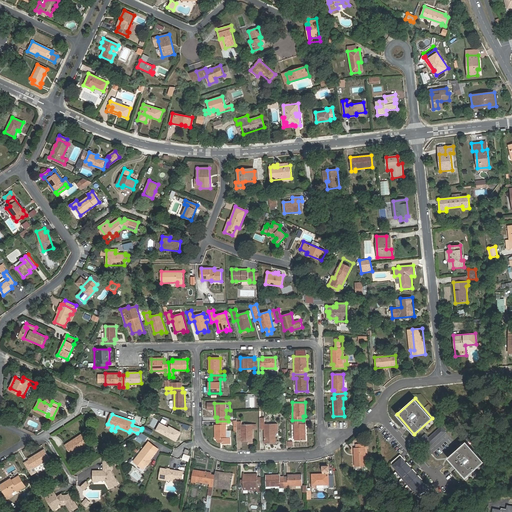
[(259,418),(260,429),(264,429),(265,441),(272,441),(272,443),(276,443),(276,424),(264,424),(264,418),(259,418)]
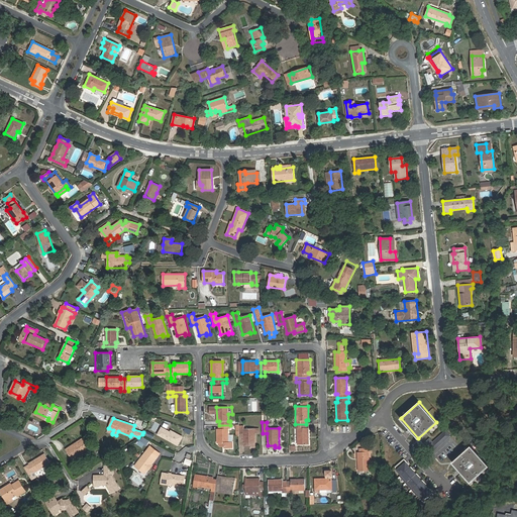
[(306,424),(295,424),(295,428),(297,428),(297,444),(309,444),(308,428),(306,428),(306,424)]
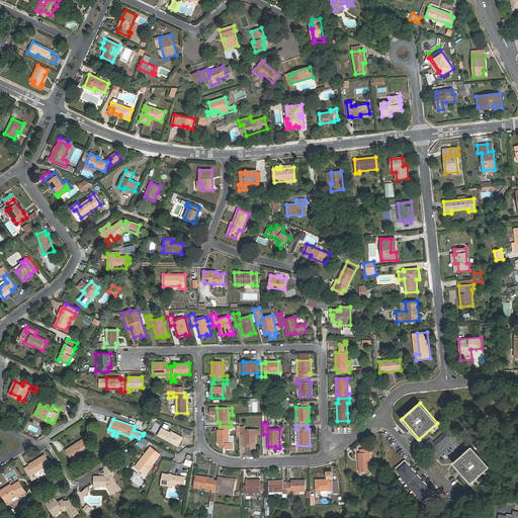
[(231,430),(231,426),(220,426),(220,430),(218,430),(218,443),(220,443),(220,446),(225,445),(225,449),(233,449),(233,443),(229,443),(229,430),(231,430)]
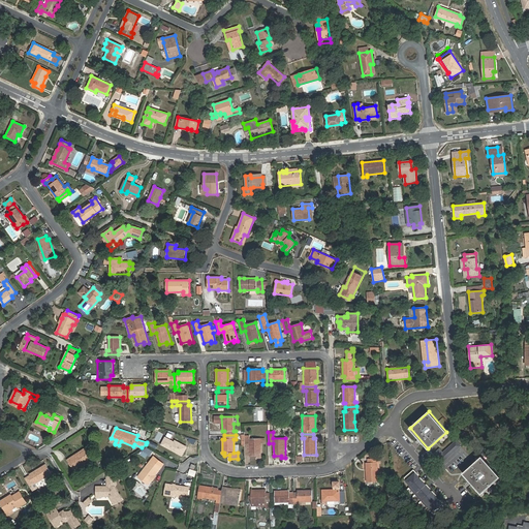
[(244,435),(245,456),(257,456),(257,458),(261,458),(261,443),(260,439),(249,439),(249,435),(244,435)]
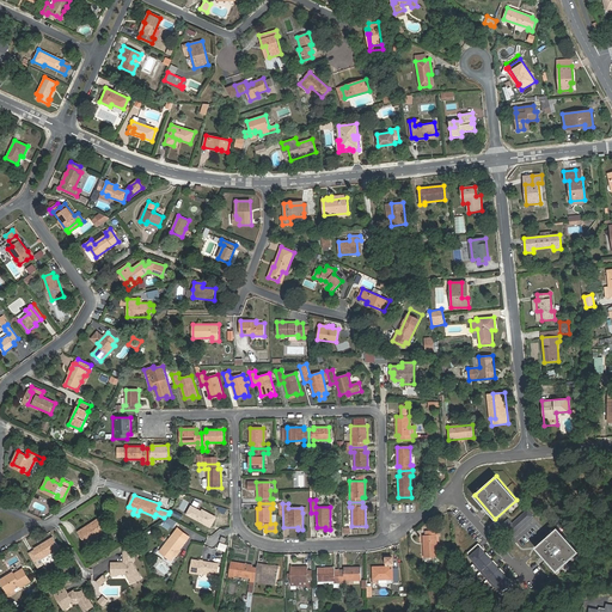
[(191,506),(188,514),(210,526),(215,519),(215,516),(202,509),(201,512),(191,506)]
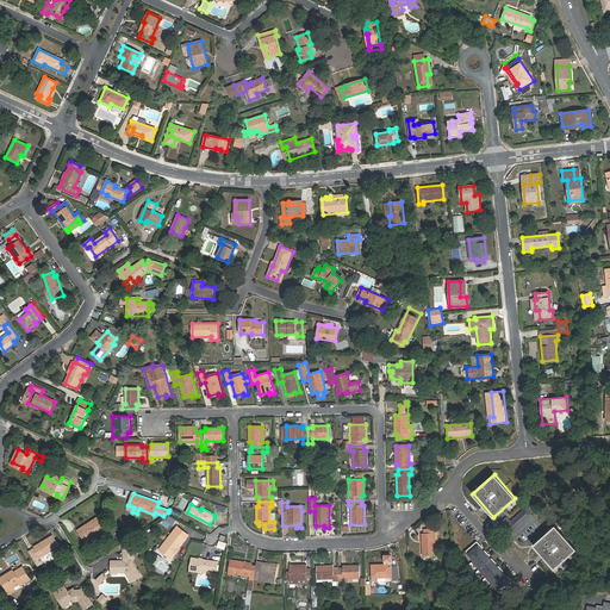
[(510,523),(505,528),(510,533),(530,514),(526,509),(510,523)]
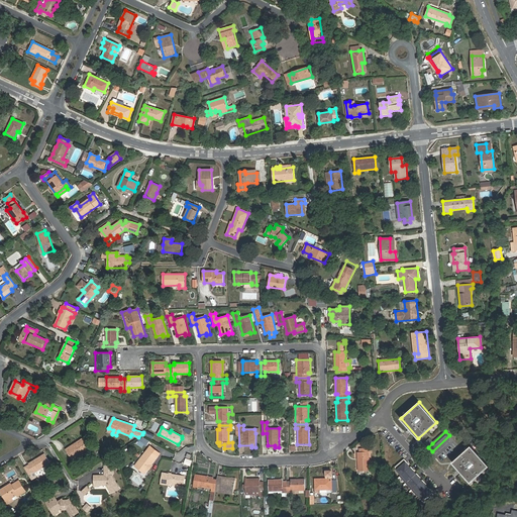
[(73,459),(81,453),(90,448),(84,437),(66,449),(73,459)]
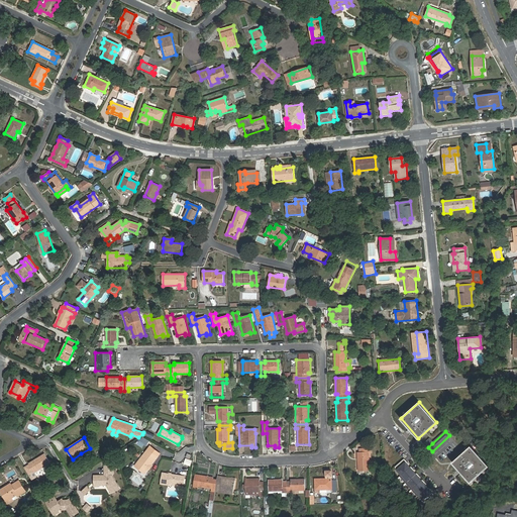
[(151,445),(148,449),(150,450),(158,456),(161,453),(151,445)]
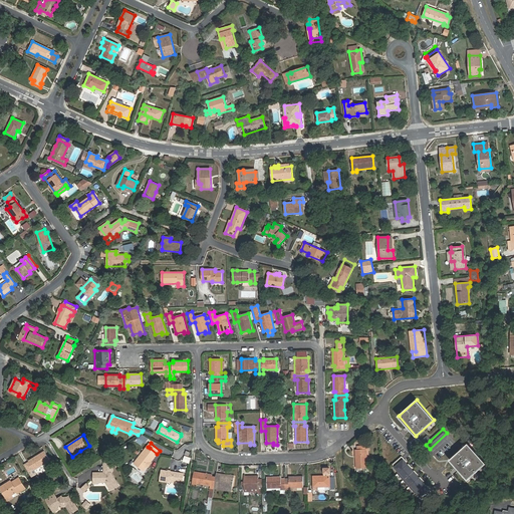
[(486,463),(468,444),(450,460),(468,480),(486,463)]
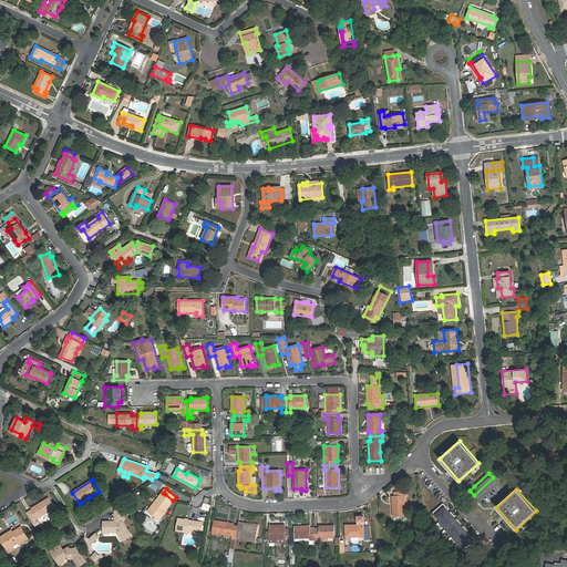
[(406,496),(406,492),(394,492),(395,496),(392,496),(393,516),(394,516),(394,521),(403,521),(403,515),(405,515),(404,496),(406,496)]
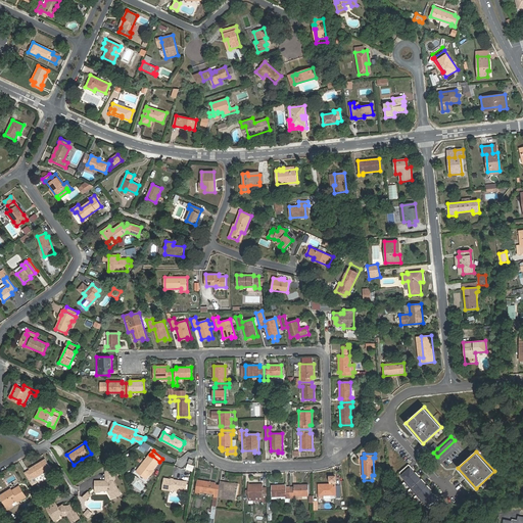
[(150,455),(143,463),(145,464),(152,456),(150,455)]
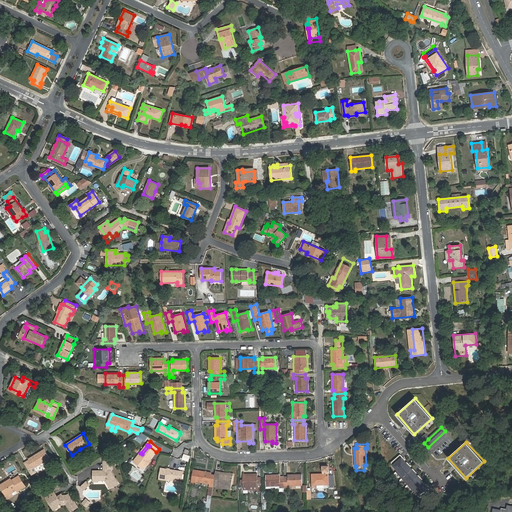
[(142,454),(140,453),(133,461),(143,469),(156,452),(149,446),(142,454)]
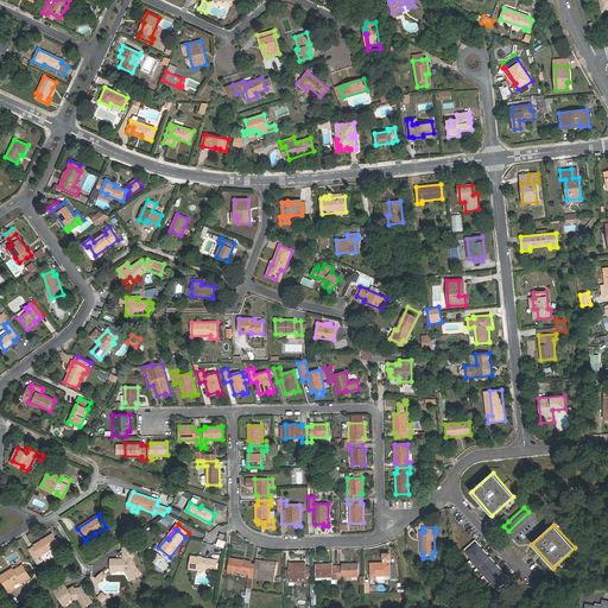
[(42,556),(59,544),(52,534),(35,545),(36,546),(30,550),(35,558),(40,555),(42,556)]
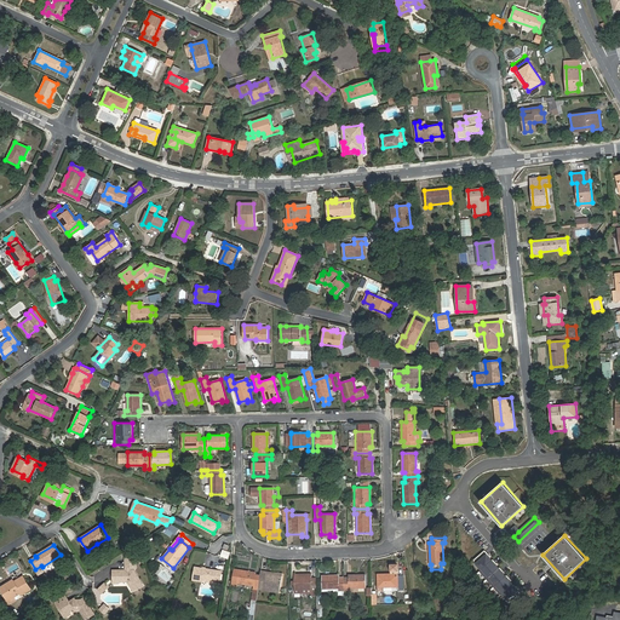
[(474,560),(475,561),(481,569),(480,570),(501,595),(503,592),(507,598),(506,600),(509,602),(511,602),(521,593),(509,579),(510,579),(506,575),(505,575),(501,572),(503,570),(499,567),(499,568),(494,563),(495,563),(493,560),(492,560),(487,555),(488,554),(484,550),(474,560)]
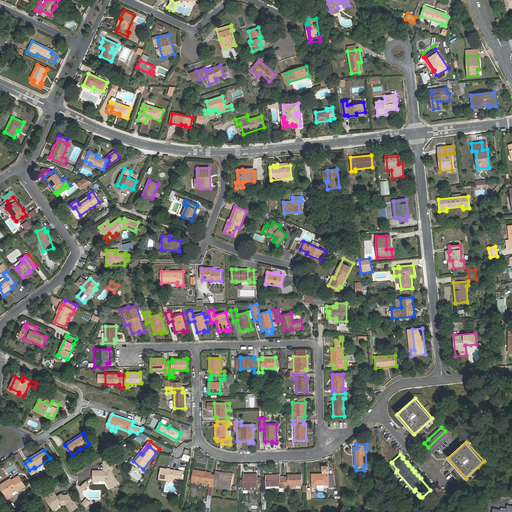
[(322,474),(312,474),(312,487),(333,487),(333,476),(328,476),(328,466),(322,466),(322,474)]
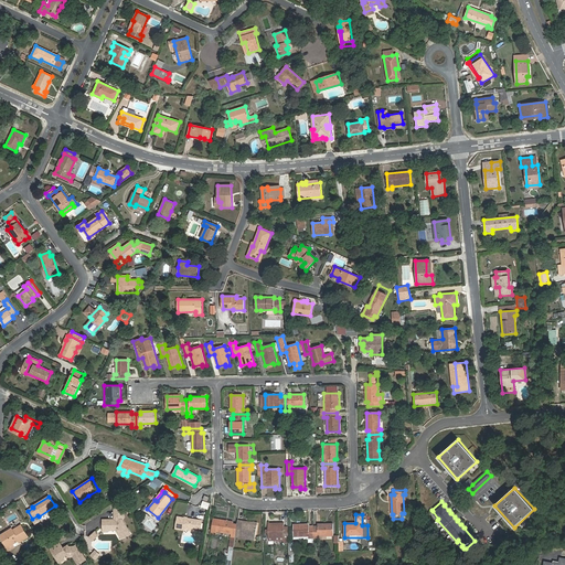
[(183,528),(194,530),(194,532),(199,532),(200,530),(201,521),(177,516),(174,529),(182,530),(183,528)]
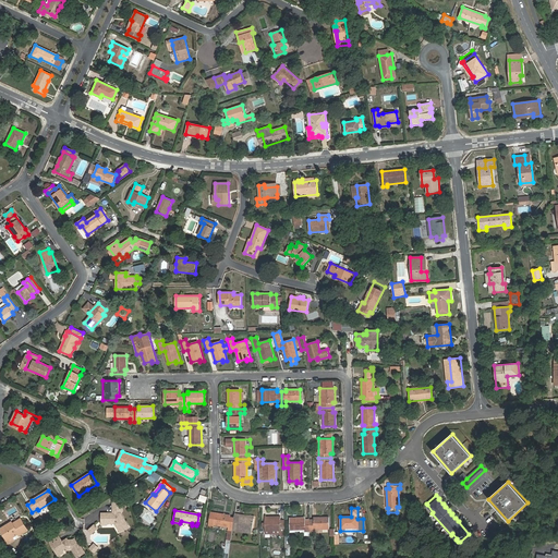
[(232,531),(234,518),(230,517),(230,514),(211,511),(208,526),(214,528),(214,524),(228,528),(228,530),(232,531)]
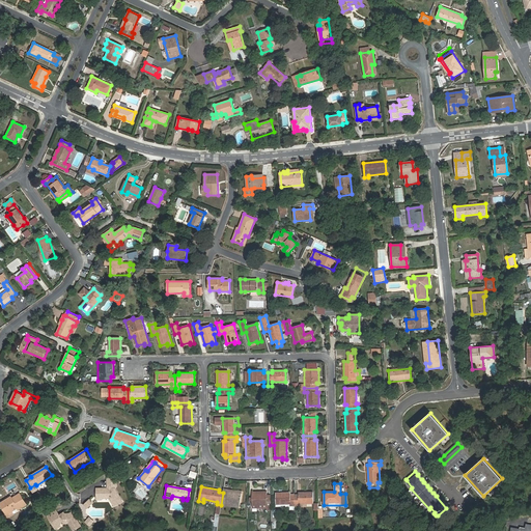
[(110,487),(106,487),(96,487),(96,496),(102,496),(103,498),(109,498),(114,506),(122,501),(114,487),(110,487)]
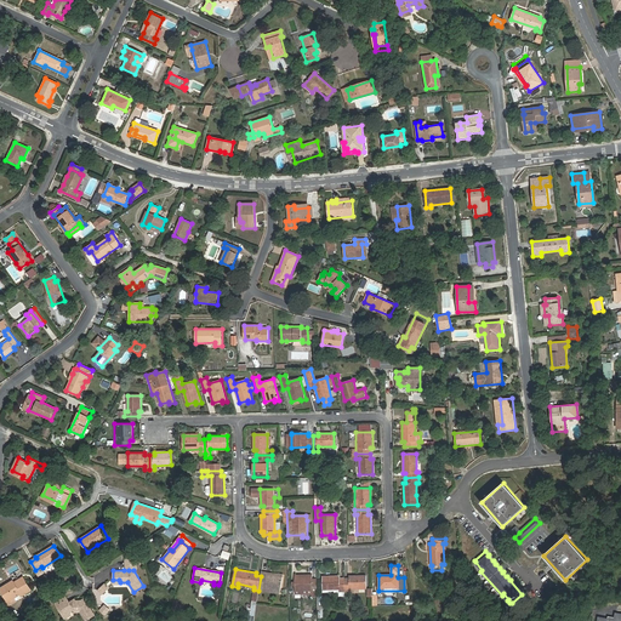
[(265,577),(261,576),(258,591),(263,591),(263,588),(280,591),(283,577),(266,575),(265,577)]
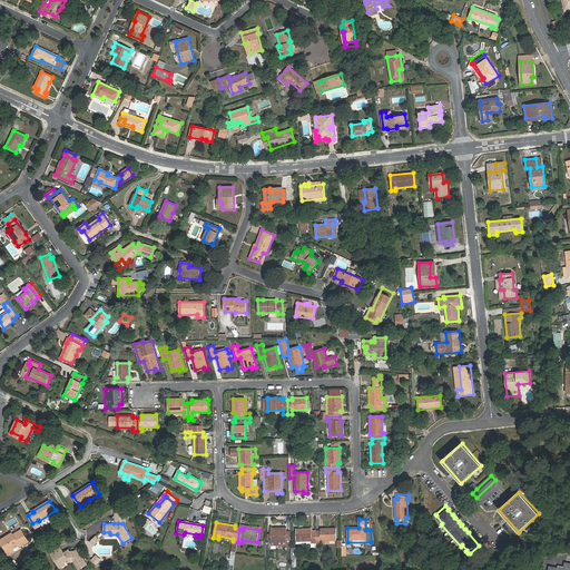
[(321,531),(316,531),(316,543),(328,543),(328,541),(336,541),(336,528),(321,528),(321,531)]
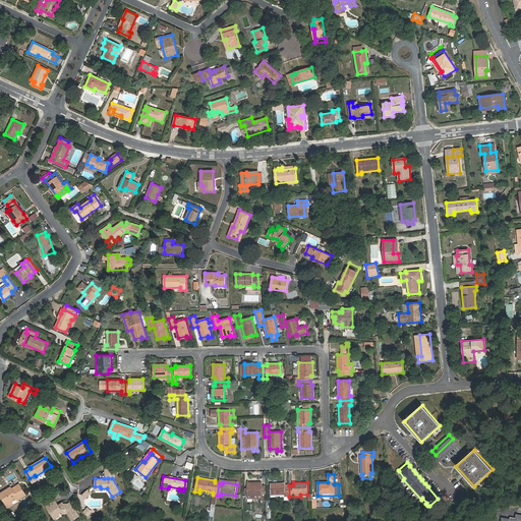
[(17,499),(18,500),(26,496),(19,483),(12,488),(11,486),(0,493),(7,505),(17,499)]
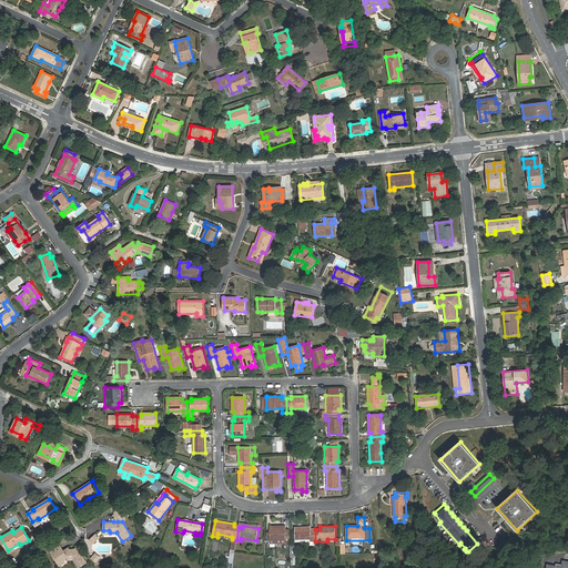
[(271,544),(290,544),(290,530),(285,529),(285,527),(270,527),(271,544)]
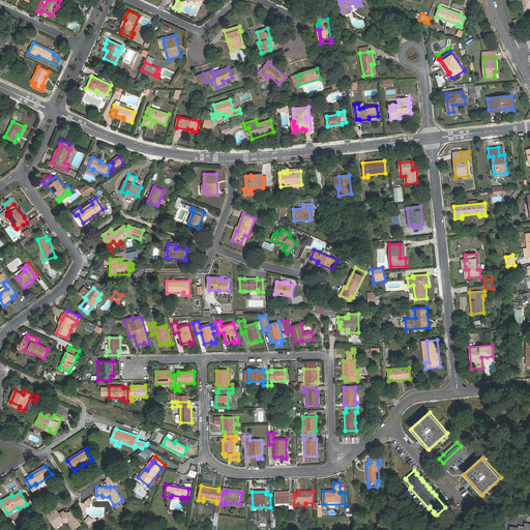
[(294,505),(294,494),(290,494),(290,492),(275,492),(275,503),(290,503),(290,505),(294,505)]
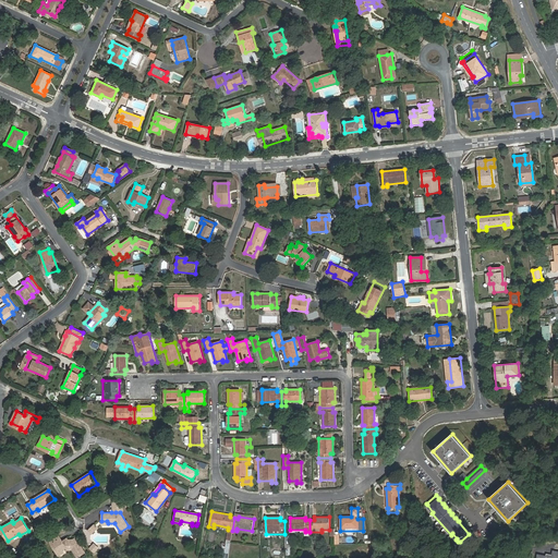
[(20,536),(20,535),(19,534),(8,541),(9,543),(20,536)]
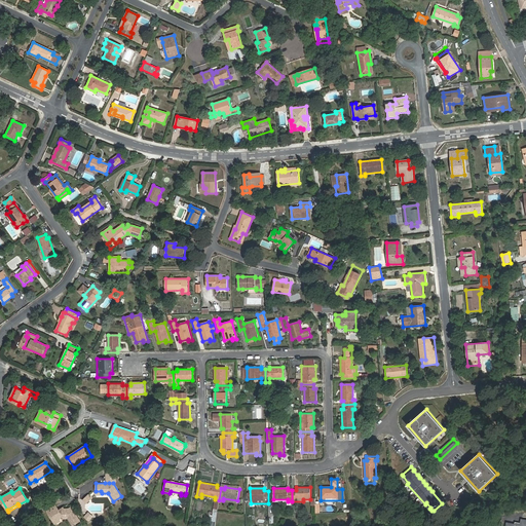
[(53,522),(58,519),(62,517),(64,519),(68,519),(72,525),(79,522),(71,508),(69,510),(67,511),(65,510),(64,509),(63,508),(59,510),(55,505),(47,512),(53,522)]
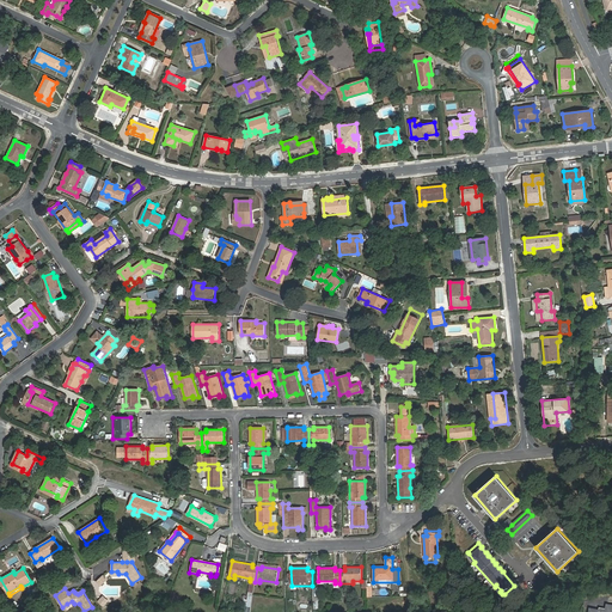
All buildings are outlined.
